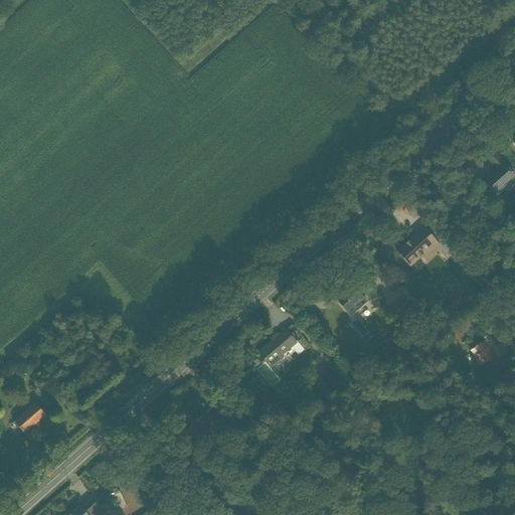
[(493,194),(514,175),(514,166),(502,150),(475,172),(493,194)]
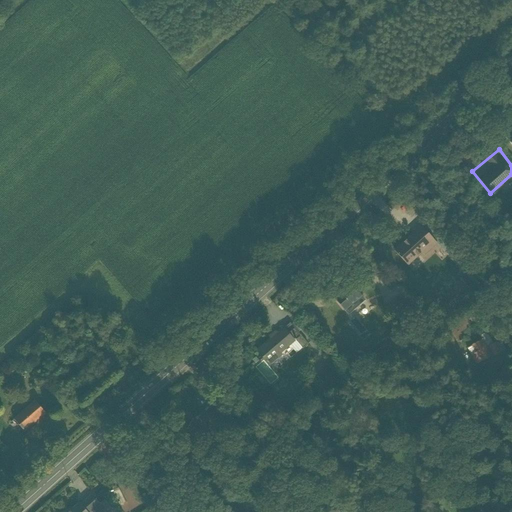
[(411,268),(437,245),(419,226),(394,249),(411,268)]
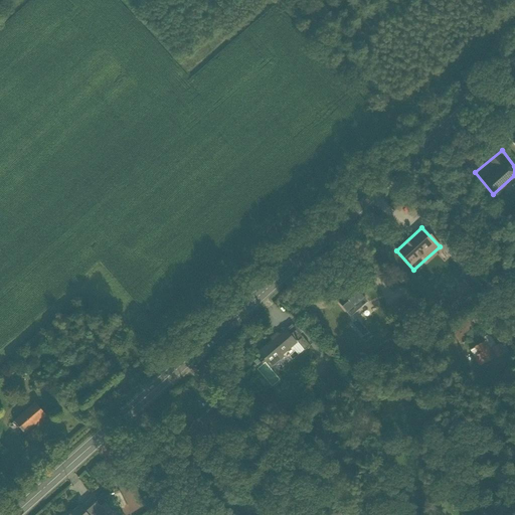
[(349,316),(366,302),(352,286),(335,300),(349,316)]
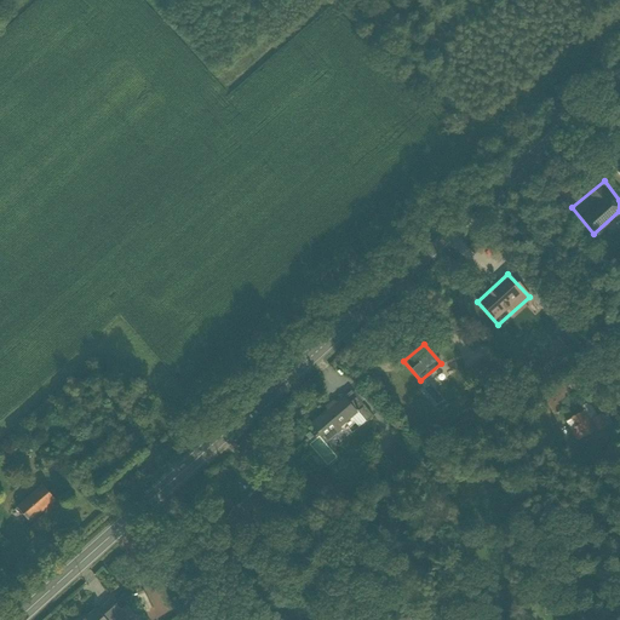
[(331,448),(365,423),(346,400),(313,425),(331,448)]
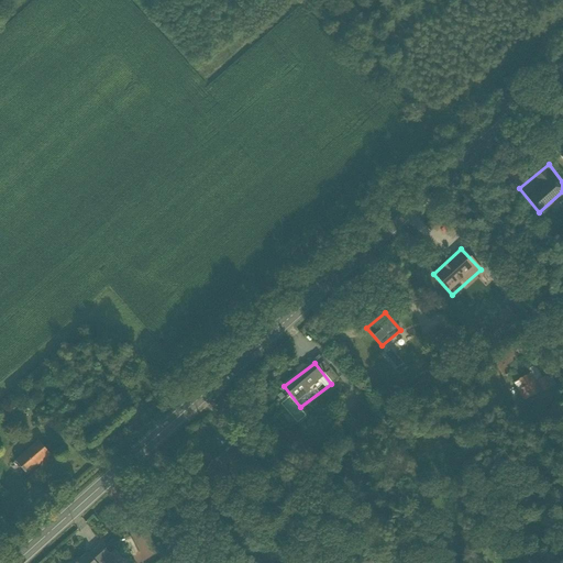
[(521,400),(544,387),(534,370),(511,383),(521,400)]
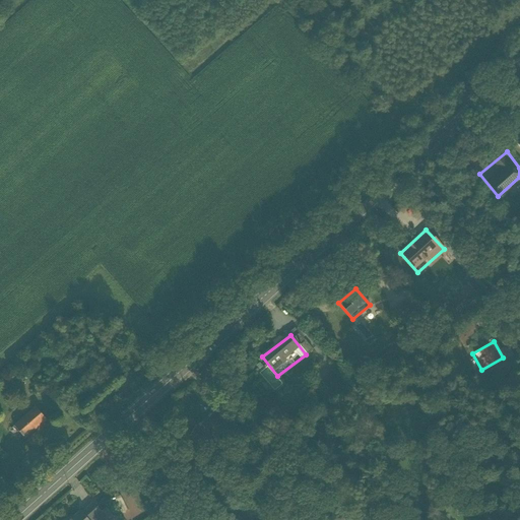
[(211,434),(238,412),(225,399),(200,420),(211,434)]
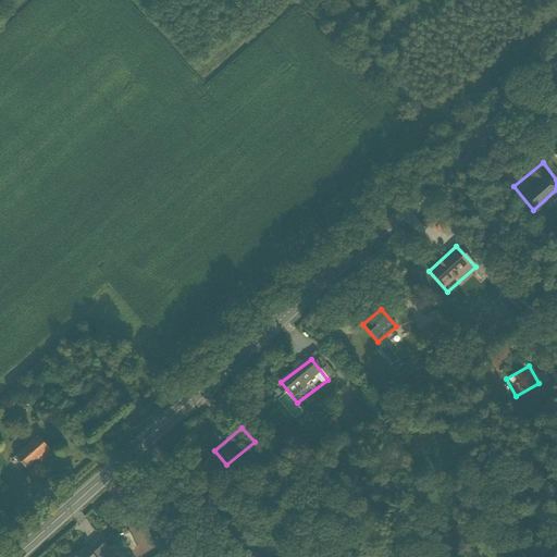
[(25,469),(48,449),(36,435),(13,455),(25,469)]
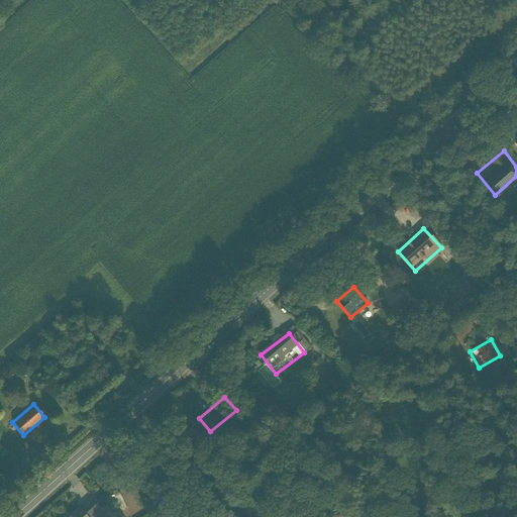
[(106,516),(88,496),(63,516),(106,516)]
